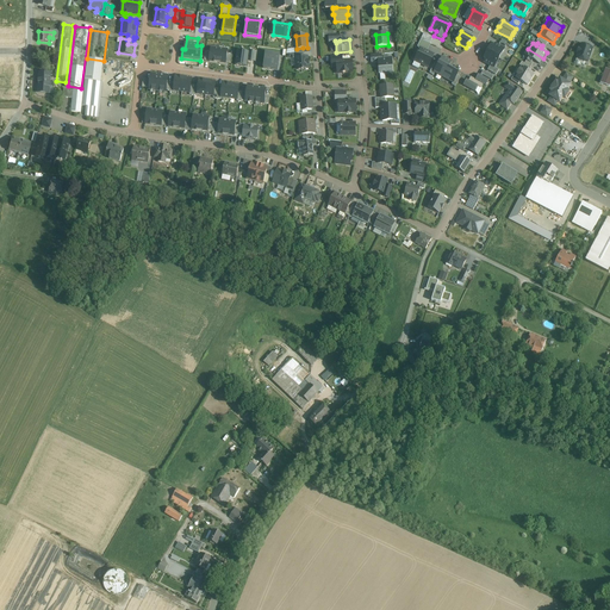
[(504,49),(496,44),(493,48),(491,47),(489,53),(487,51),(487,53),(499,58),(504,49)]
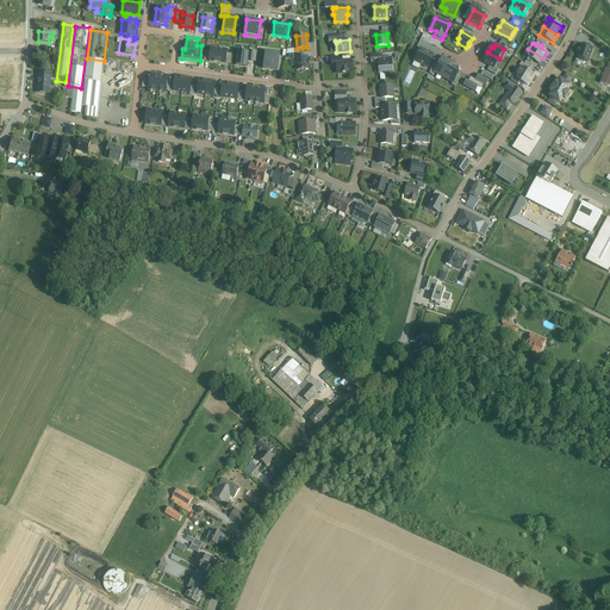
[(592,49),(582,45),(580,49),(579,49),(577,54),(578,55),(577,58),(587,62),(592,49)]
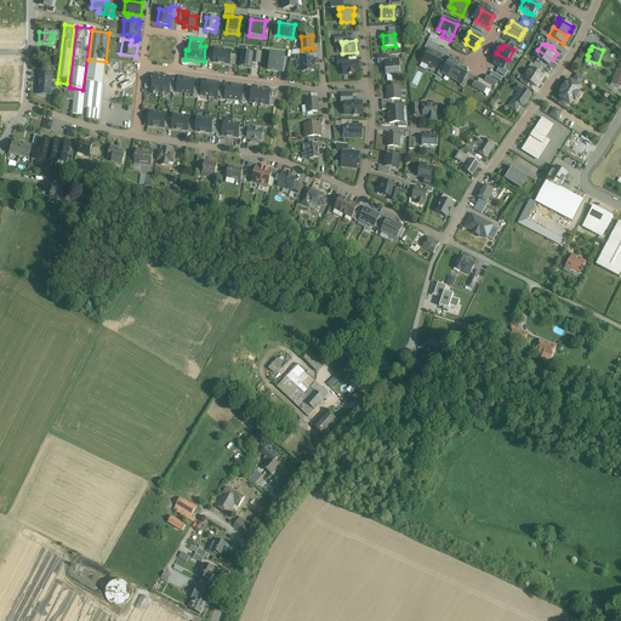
[(210,52),(208,62),(235,66),(237,56),(231,55),(232,51),(215,49),(215,53),(210,52)]
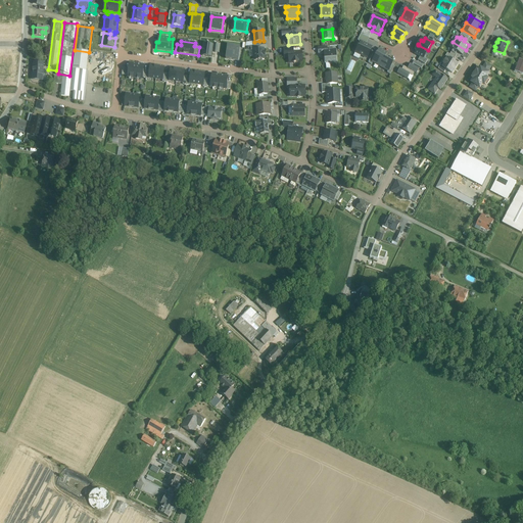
[(372,47),(360,41),(357,46),(359,47),(355,52),(367,58),(370,52),(372,47)]
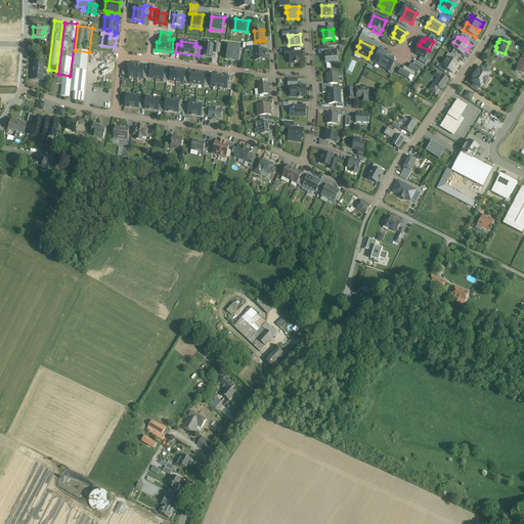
[(467,50),(453,42),(450,48),(453,50),(452,52),(455,54),(457,52),(464,55),(467,50)]
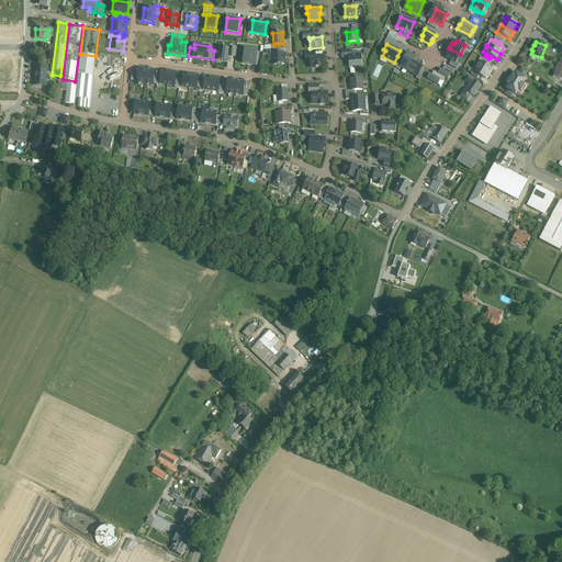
[(229,48),(218,47),(217,60),(227,62),(229,48)]
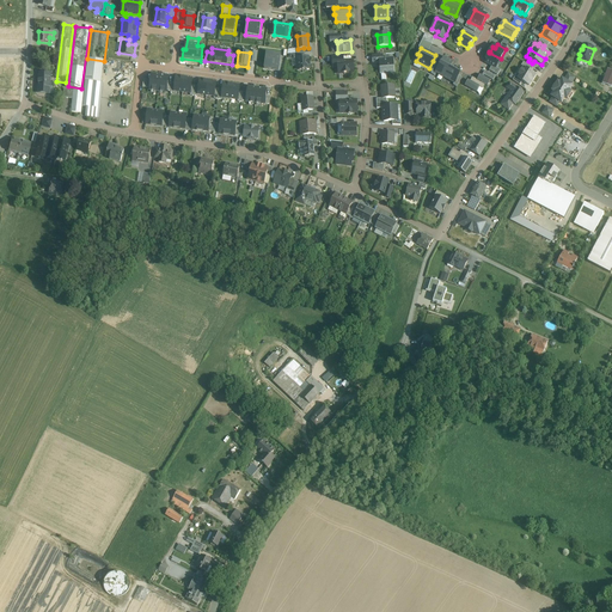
[(281,54),(267,53),(264,69),(279,71),(281,54)]
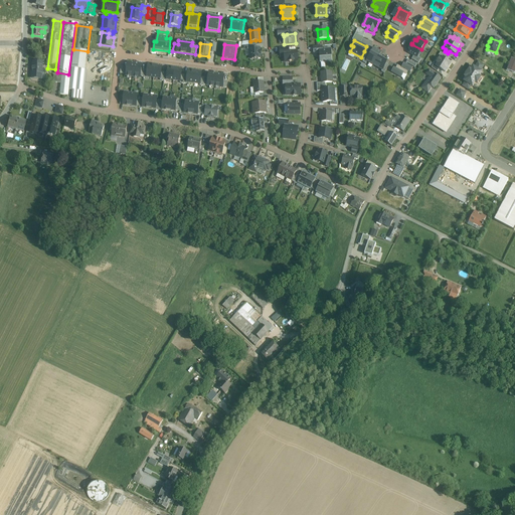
[(421,49),(411,44),(408,49),(410,50),(408,52),(416,57),(421,49)]
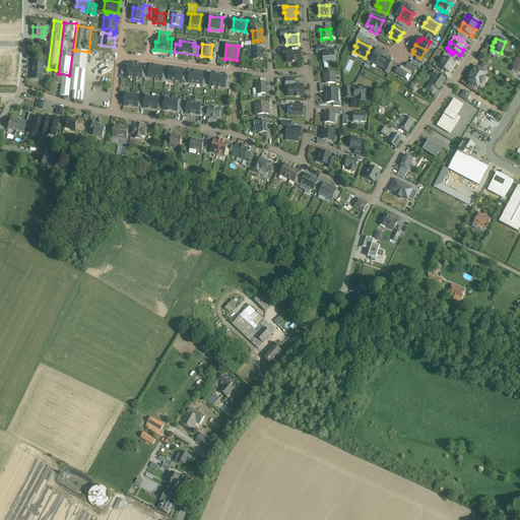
[(291,48),(282,49),(283,58),(287,58),(287,62),(291,62),(293,63),(296,63),(297,62),(301,61),(300,52),(291,53),(291,48)]
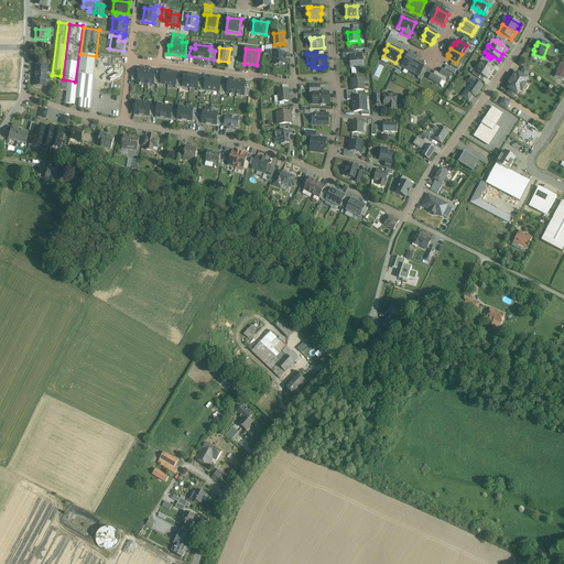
[(281,53),(273,54),(274,62),(275,61),(277,65),(285,64),(285,61),(285,56),(284,56),(284,53),(281,53)]
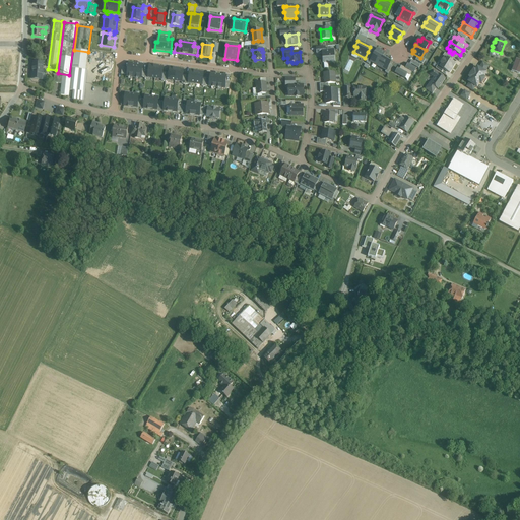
[(333,49),(327,49),(327,51),(326,51),(326,53),(323,54),(323,63),(335,62),(333,49)]
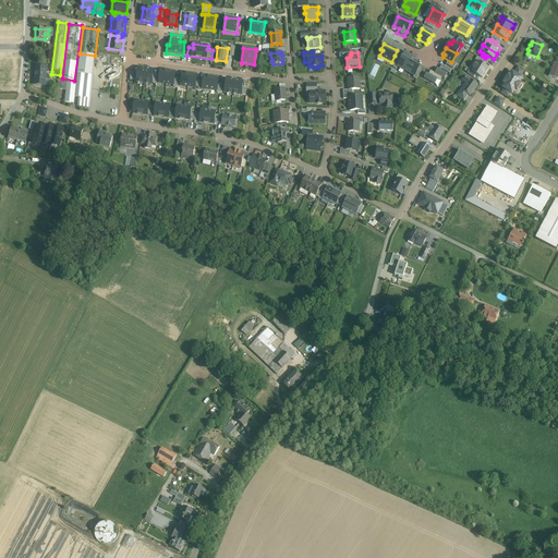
[(397,65),(405,71),(411,61),(413,57),(404,52),(397,65)]
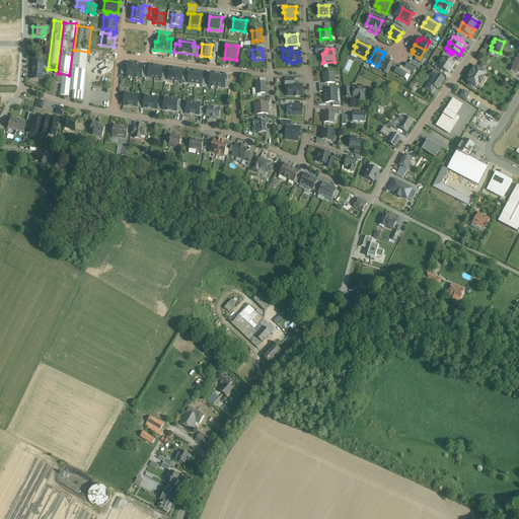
[(88,52),(74,50),(72,68),(85,69),(88,52)]
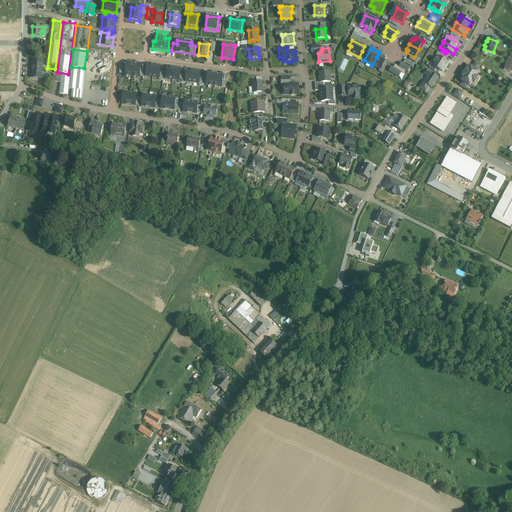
[(377,56),(372,65),(380,70),(385,61),(377,56)]
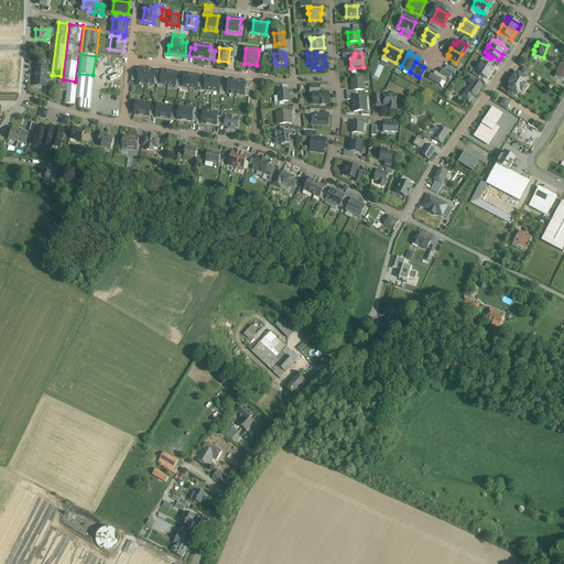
[(477,73),(488,79),(495,69),(481,62),(477,68),(479,69),(477,73)]
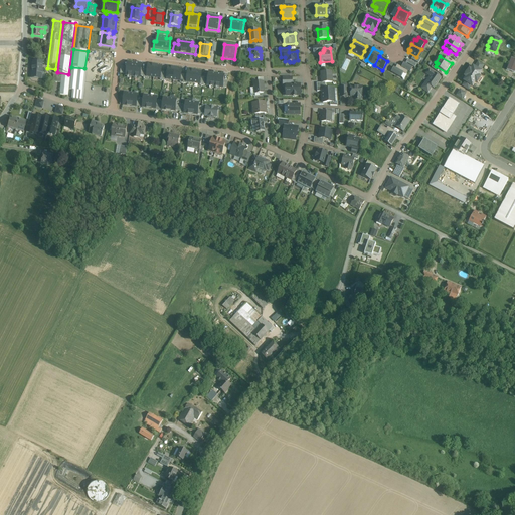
[(341,68),(345,70),(350,60),(346,58),(341,68)]
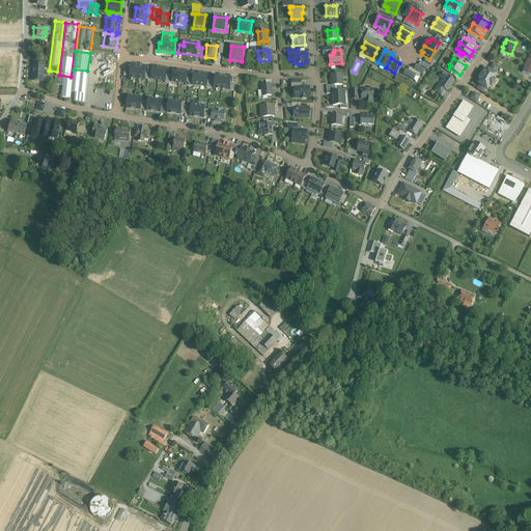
[(428,70),(430,66),(420,61),(419,64),(428,70)]
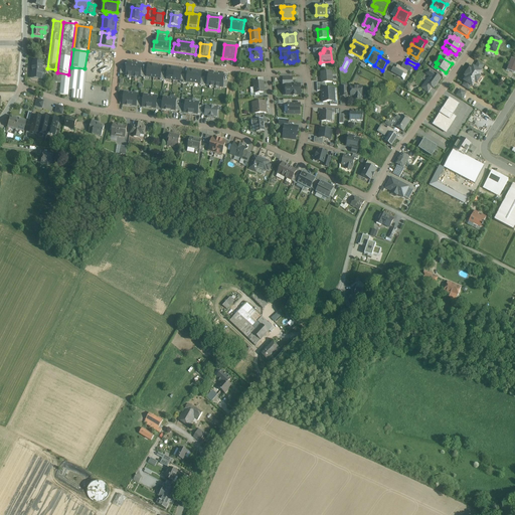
[(42,62),(33,61),(32,77),(41,77),(42,62)]
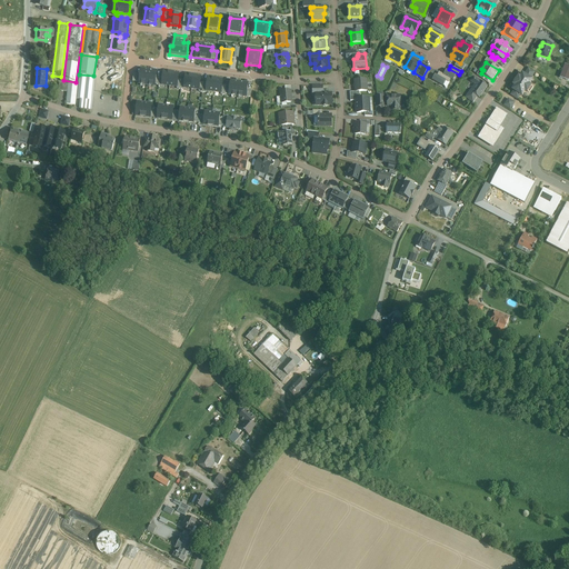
[(136,75),(135,81),(138,82),(139,80),(147,81),(148,69),(140,68),(139,75),(136,75)]
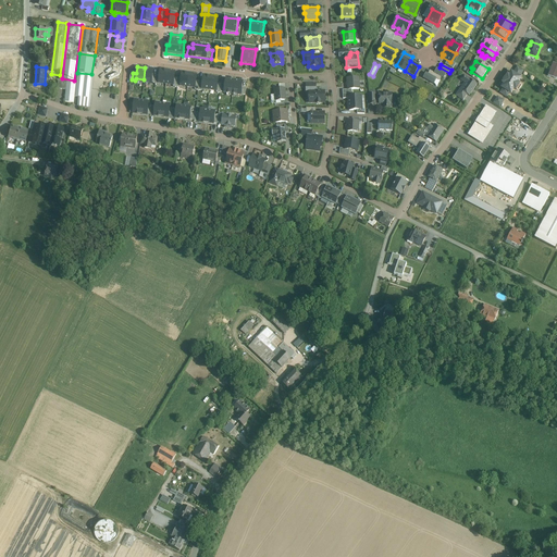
[(151,83),(155,83),(156,76),(152,75),(152,69),(145,67),(144,79),(151,81),(151,83)]
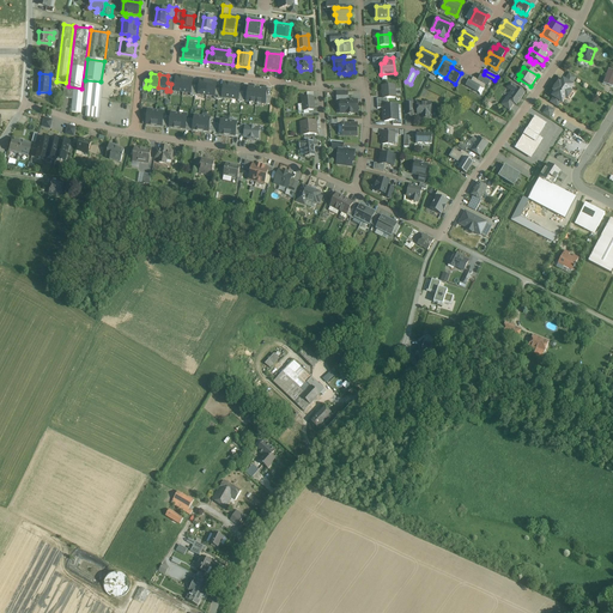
[(565,82),(571,85),(576,79),(569,74),(565,82)]
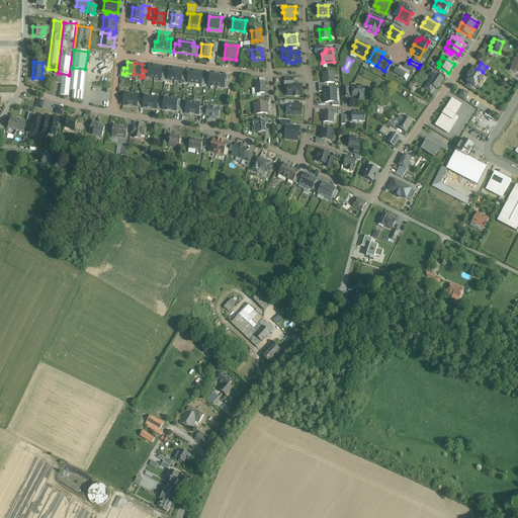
[(415,68),(407,64),(404,68),(400,66),(398,69),(397,68),(394,73),(404,78),(406,74),(409,75),(410,72),(413,73),(415,68)]
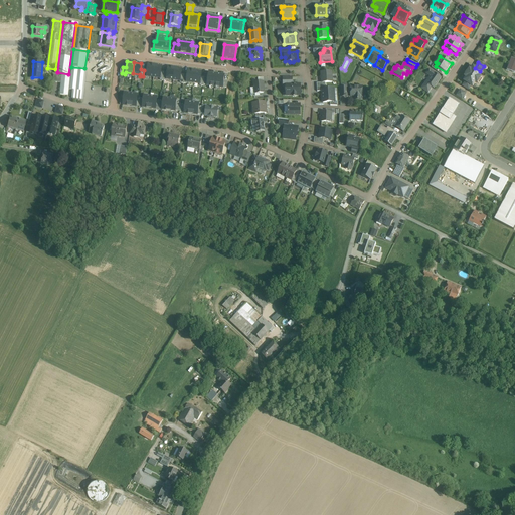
[(144,70),(143,76),(146,77),(146,75),(153,76),(155,65),(147,64),(147,70),(144,70)]
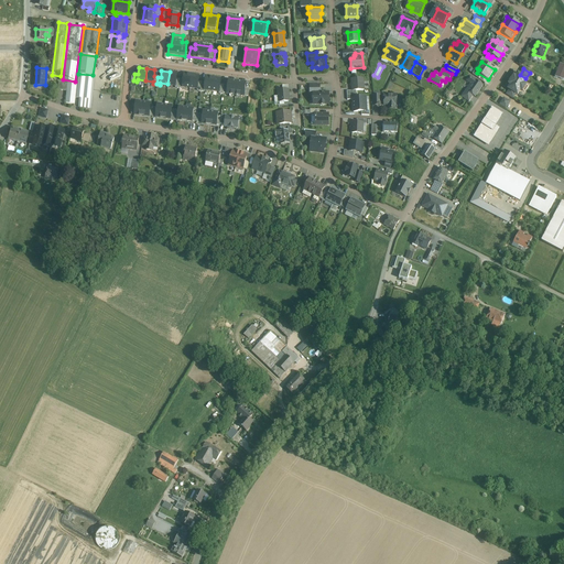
[(175,87),(179,87),(180,80),(176,79),(177,73),(170,72),(167,84),(175,85),(175,87)]
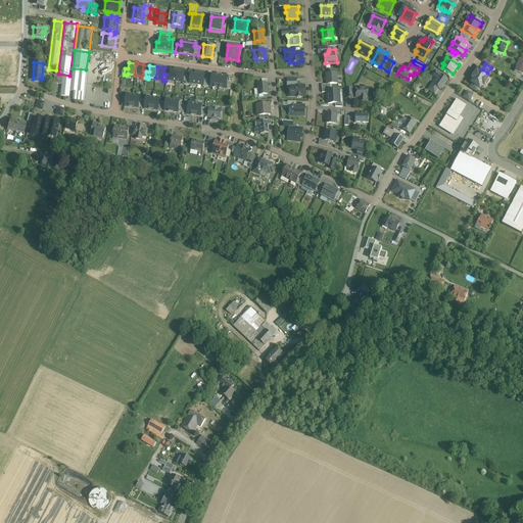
[(86,69),(73,68),(70,89),(74,89),(73,95),(83,97),(86,69)]
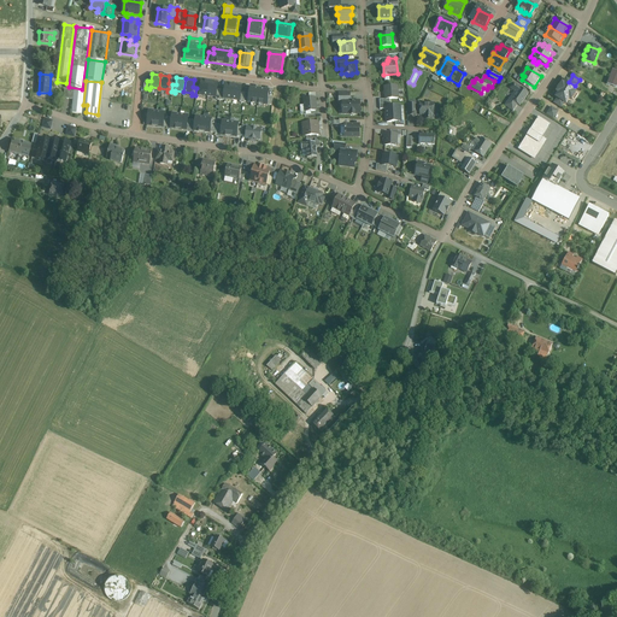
[(197,88),(195,95),(199,97),(199,94),(209,95),(210,82),(201,81),(200,88),(197,88)]
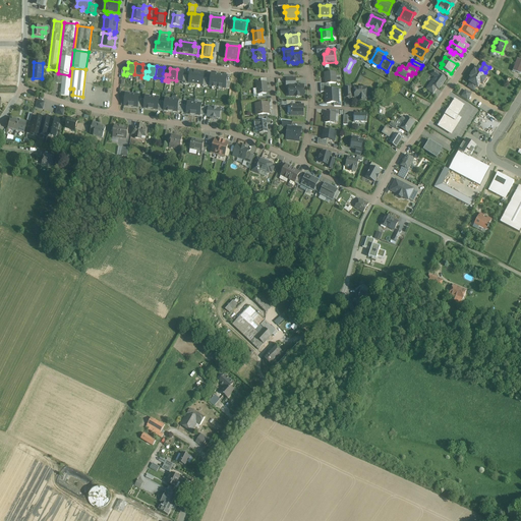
[(485,72),(480,69),(478,68),(476,71),(474,70),(470,77),(471,78),(469,82),(470,83),(476,87),(478,88),(480,83),(482,84),(485,79),(484,77),(487,73),(485,72)]
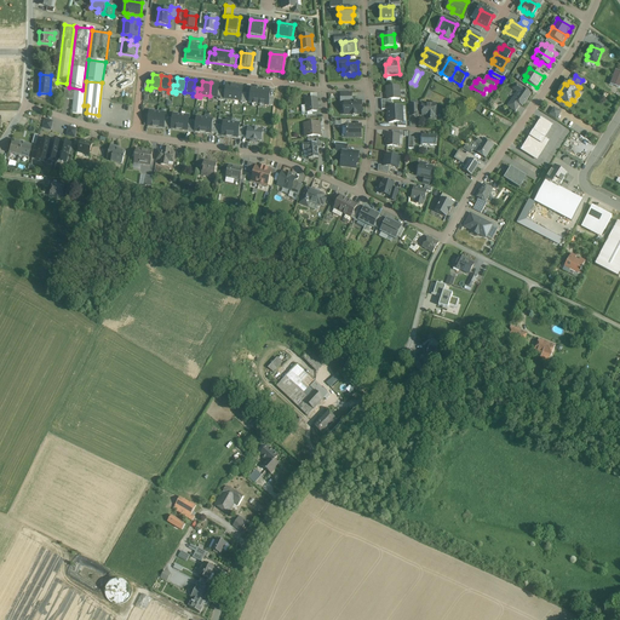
[(217,99),(222,99),(223,92),(219,91),(219,84),(211,82),(210,96),(218,97),(217,99)]
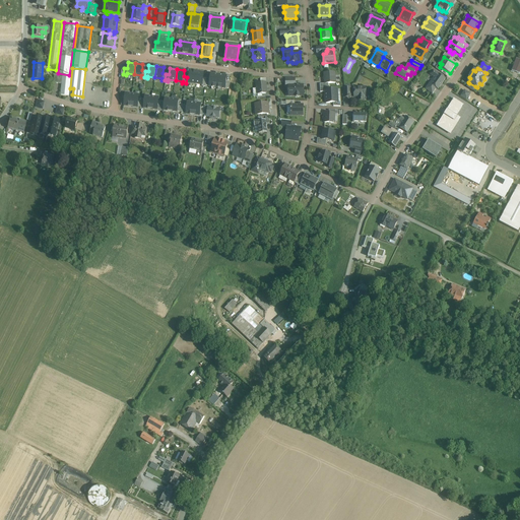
[(434,77),(436,78),(439,74),(433,70),(430,74),(434,77)]
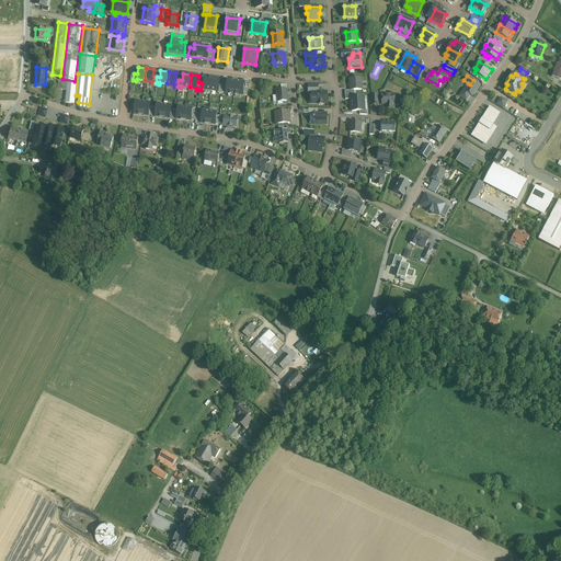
[(202,83),(201,90),(204,91),(204,89),(212,90),(214,78),(205,77),(205,83),(202,83)]
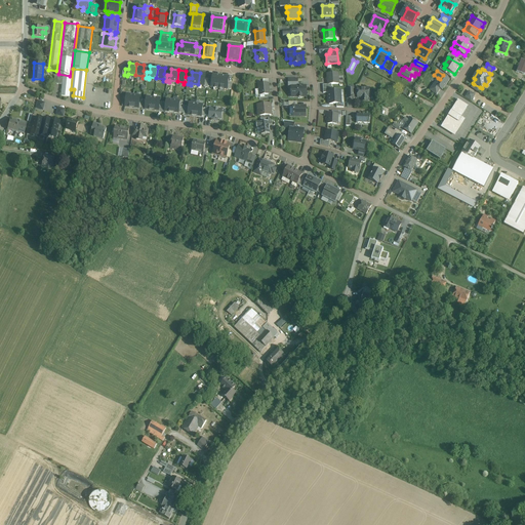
[(205,87),(208,87),(209,81),(206,80),(207,74),(200,73),(198,84),(205,85),(205,87)]
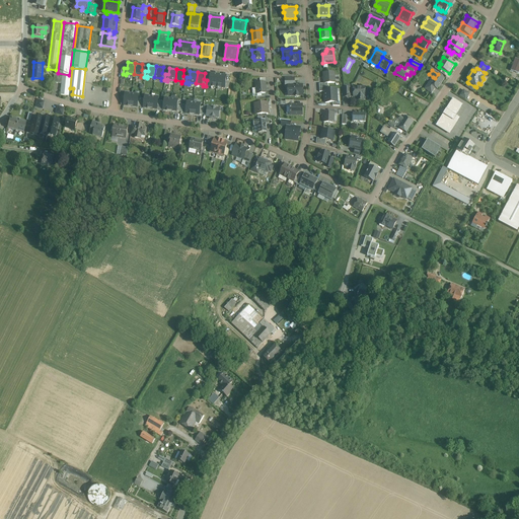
[(335,72),(323,73),(324,83),(327,83),(335,83),(335,72)]
